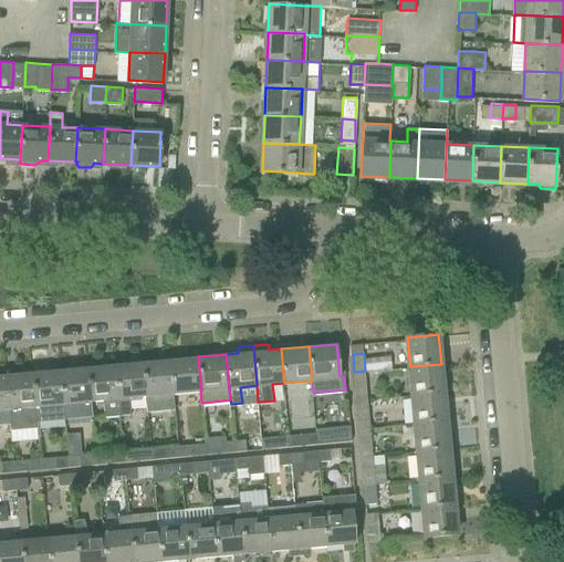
[(198,356),(170,360),(174,393),(200,391),(201,391),(198,356)]
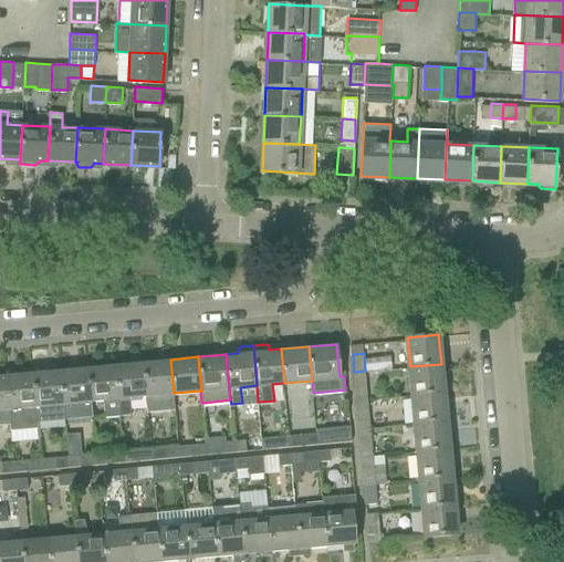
[(170,360),(144,362),(146,396),(174,393),(170,360)]
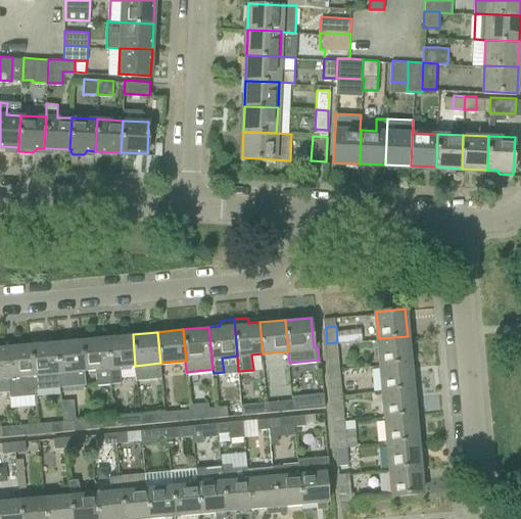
[(133,334),(107,336),(111,382),(122,381),(121,367),(135,366),(133,334)]
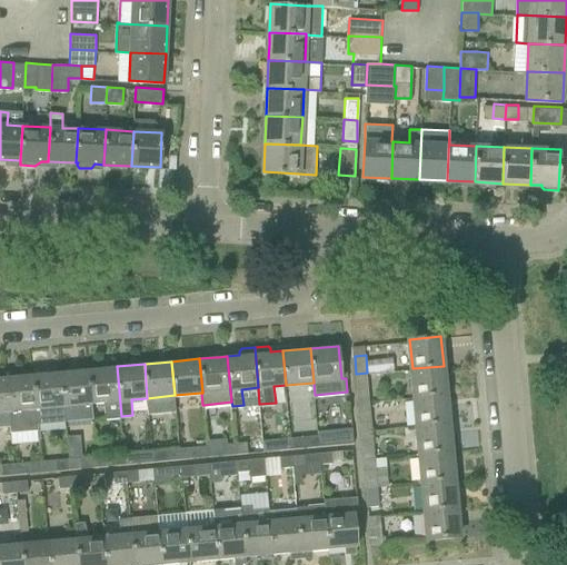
[(121,416),(117,366),(89,369),(92,403),(105,402),(106,417),(121,416)]
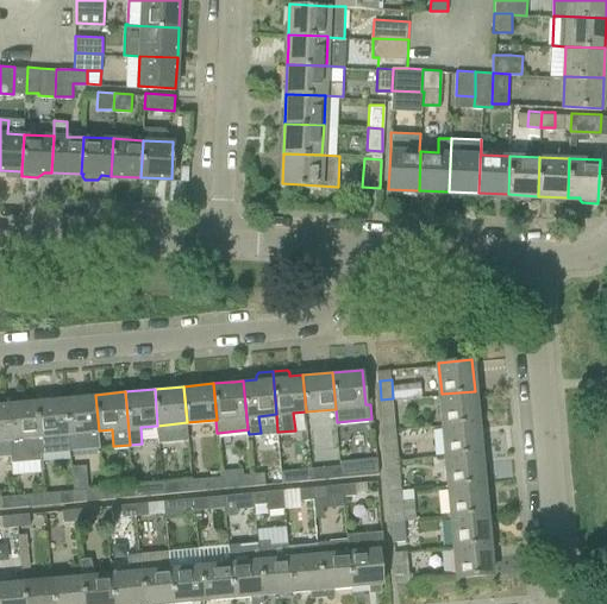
[(477,421),(475,391),(442,394),(444,425),(477,421)]
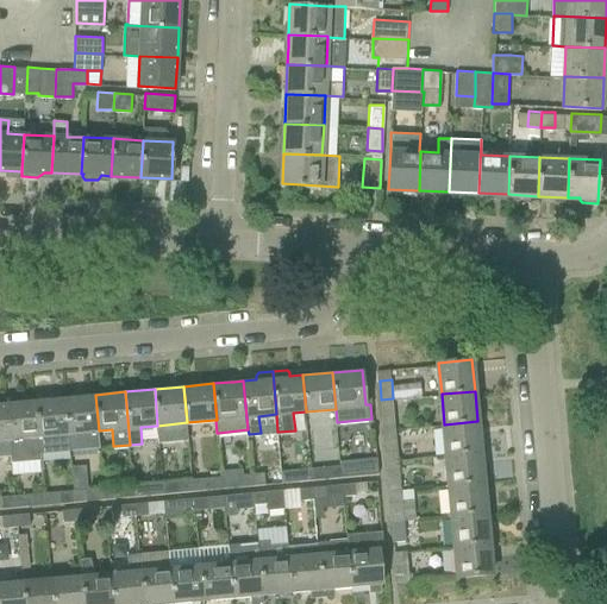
[(99,431),(95,395),(66,397),(70,448),(100,446),(99,431)]
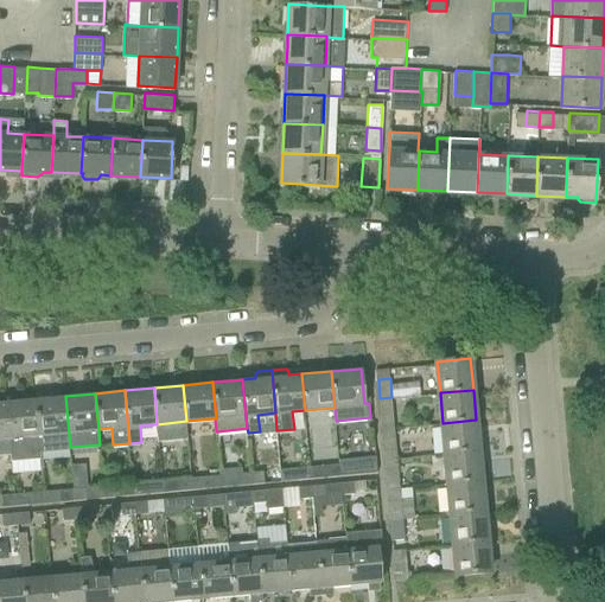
[(65,396),(36,398),(40,450),(70,447),(65,396)]
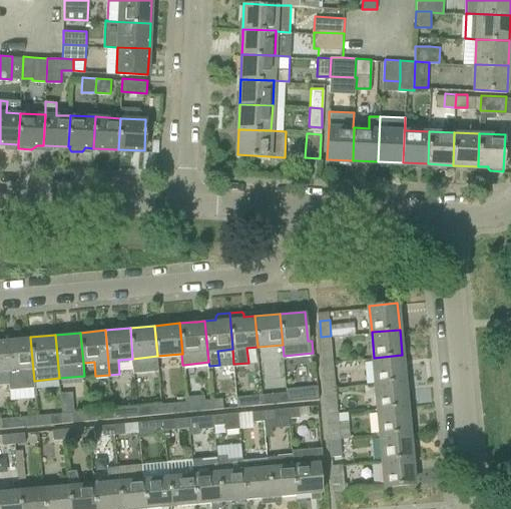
[(331,336),(321,337),(323,352),(333,351),(331,336)]
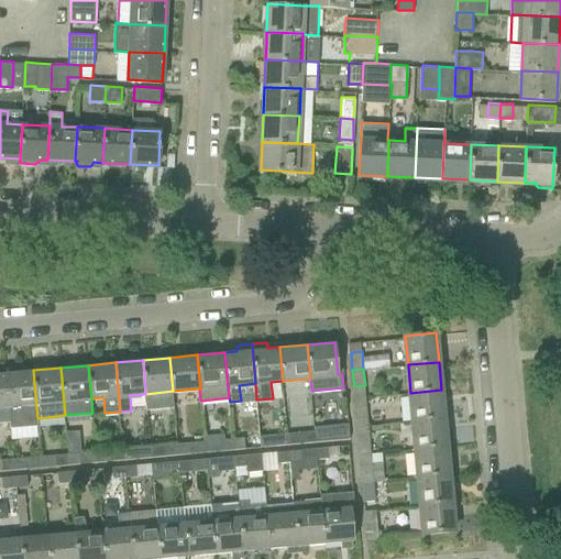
[(37,418),(33,370),(6,373),(10,419),(11,426),(37,424),(37,418)]
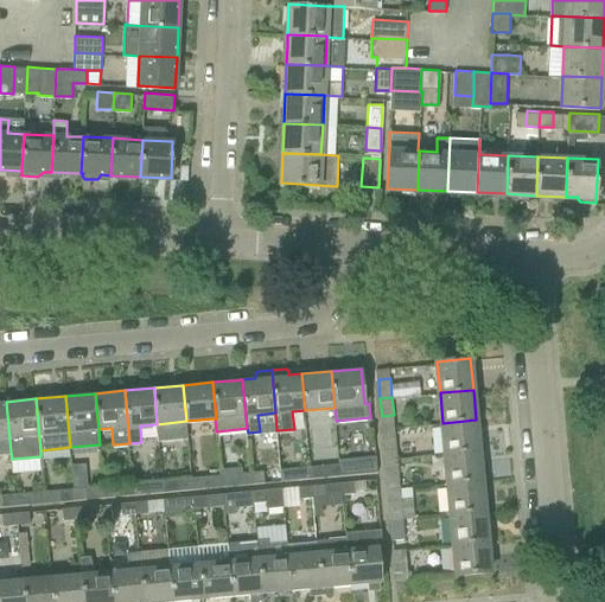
[(6,402),(0,402),(0,452),(11,452),(6,402)]
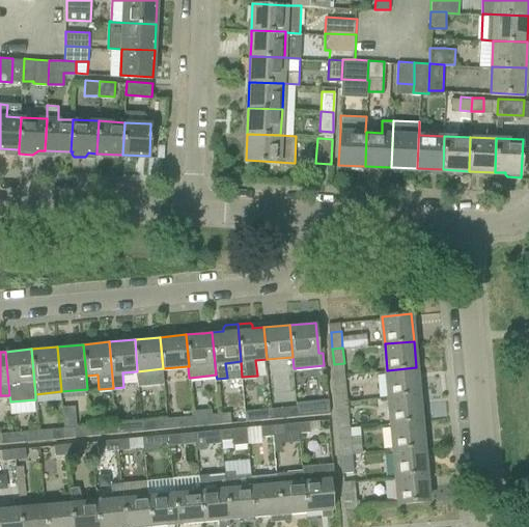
[(416,367),(387,370),(389,396),(418,393),(416,367)]
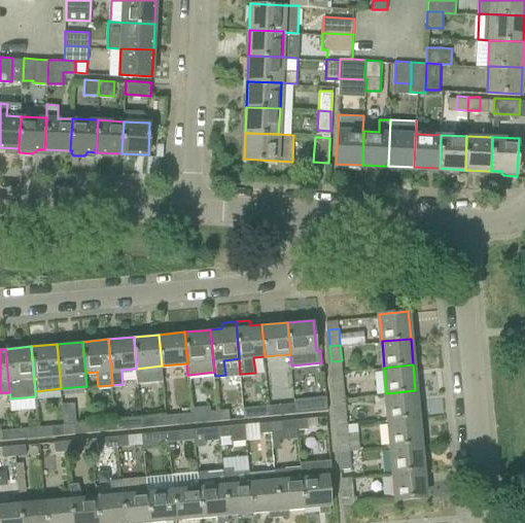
[(343,371),(333,372),(335,398),(345,397),(343,371)]
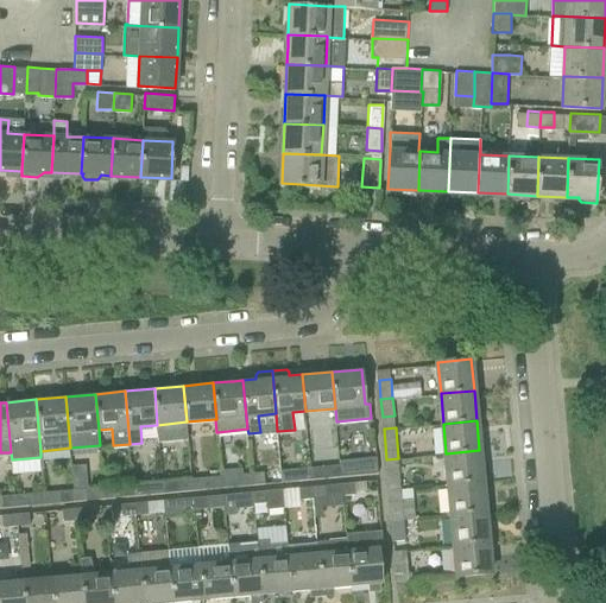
[(479,450),(446,454),(449,483),(483,481),(479,450)]
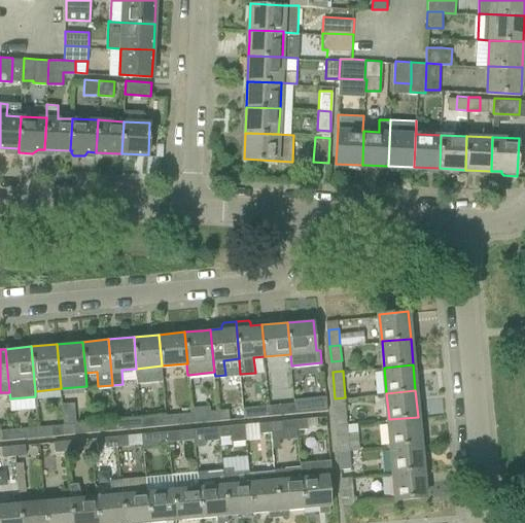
[(345,397),(335,398),(336,414),(346,413),(345,397)]
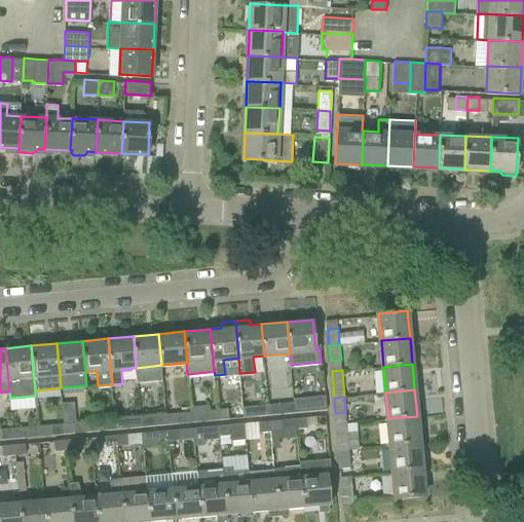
[(317,409),(316,399),(294,401),(295,411),(317,409)]
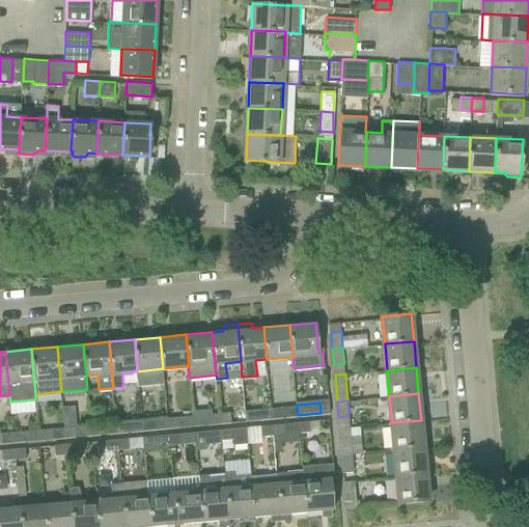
[(298,415),(297,405),(271,407),(272,417),(298,415)]
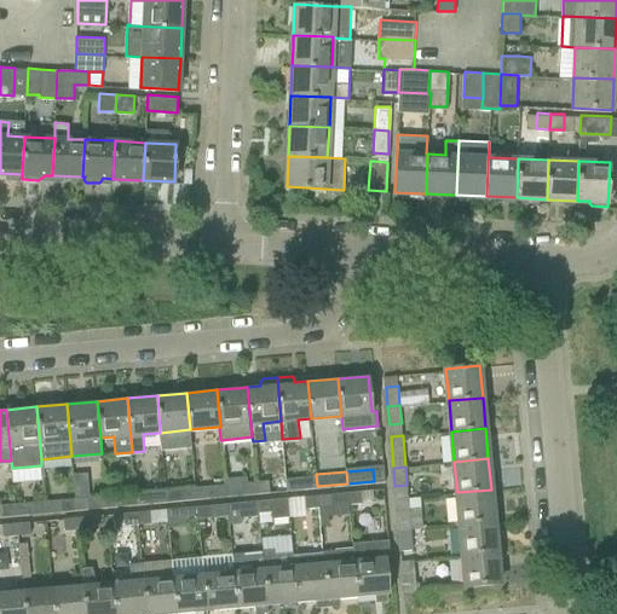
[(317,486),(316,474),(303,475),(304,487),(317,486)]
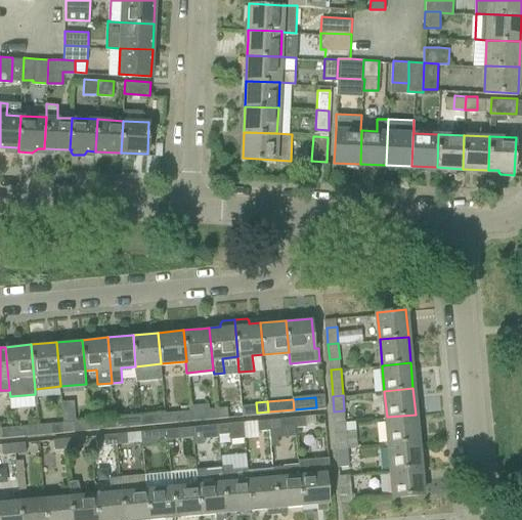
[(229,416),(228,405),(217,406),(218,417),(229,416)]
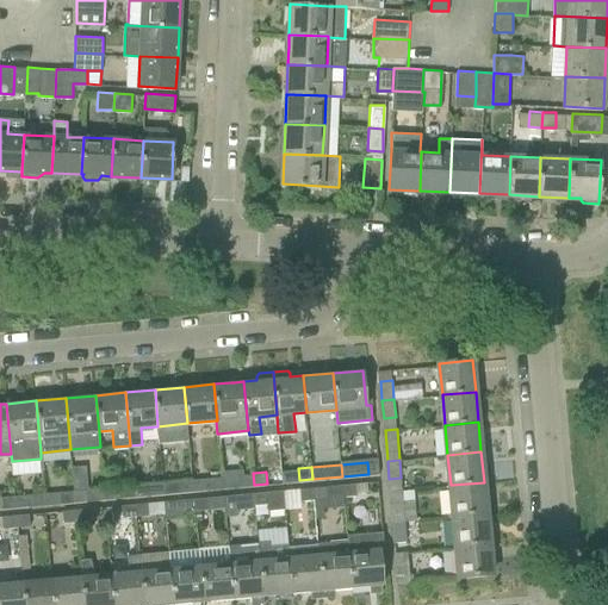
[(254,485),(253,473),(240,474),(241,486),(254,485)]
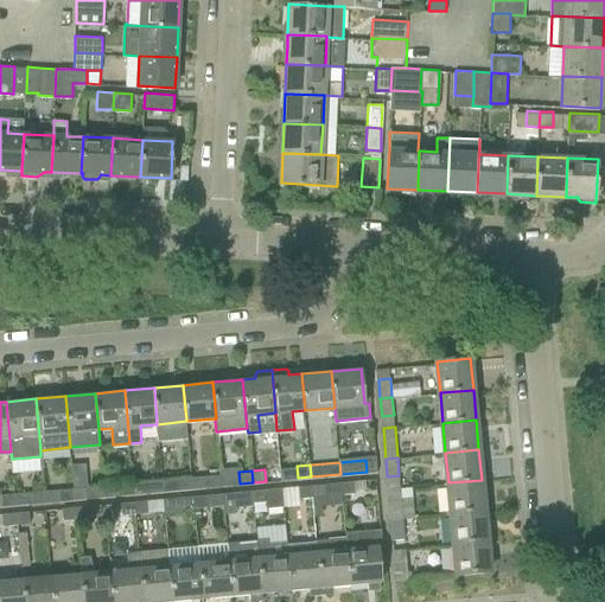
[(87,486),(83,486),(82,475),(72,475),(74,487),(75,499),(88,498),(87,486)]
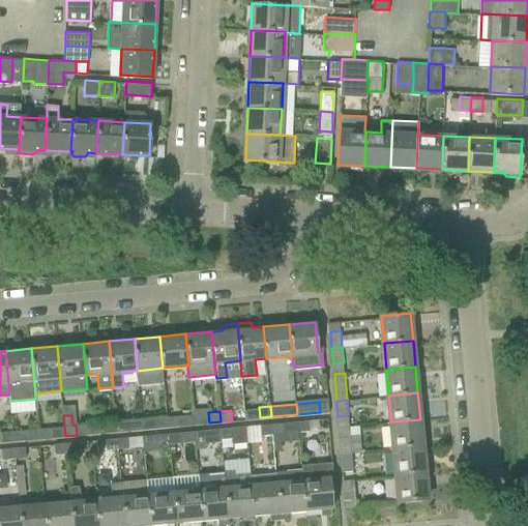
[(180,426),(179,415),(168,416),(169,427),(180,426)]
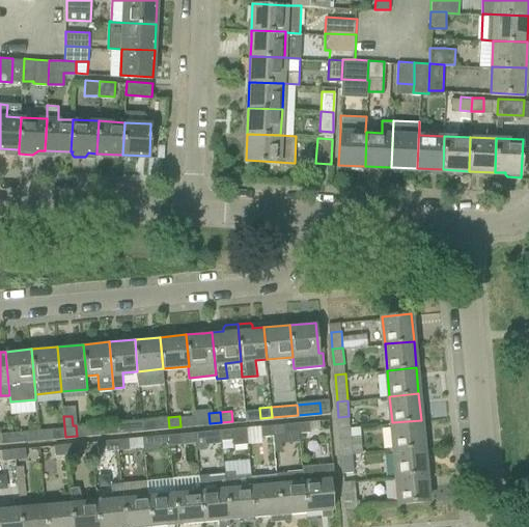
[(168,417),(157,418),(158,428),(169,427),(168,417)]
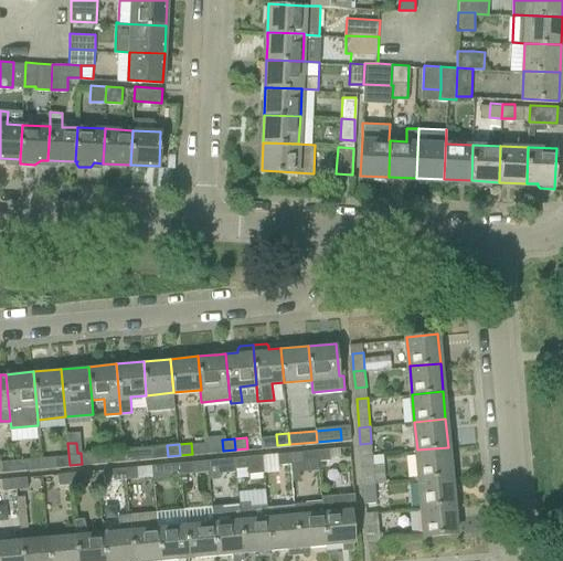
[(137,458),(136,447),(124,448),(125,459),(137,458)]
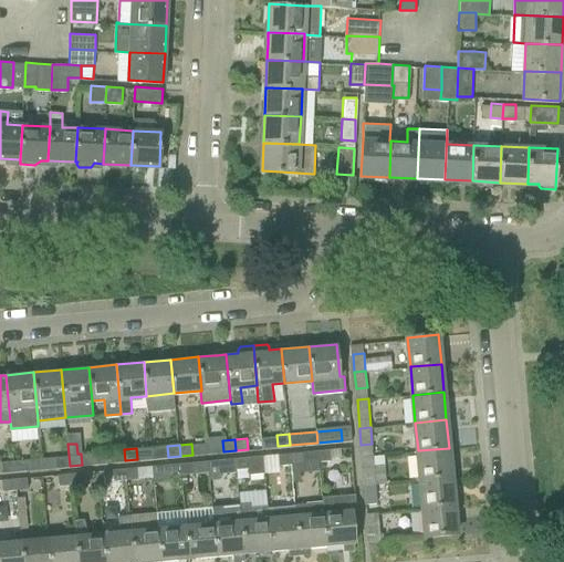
[(331,448),(319,449),(320,460),(332,459),(331,448)]
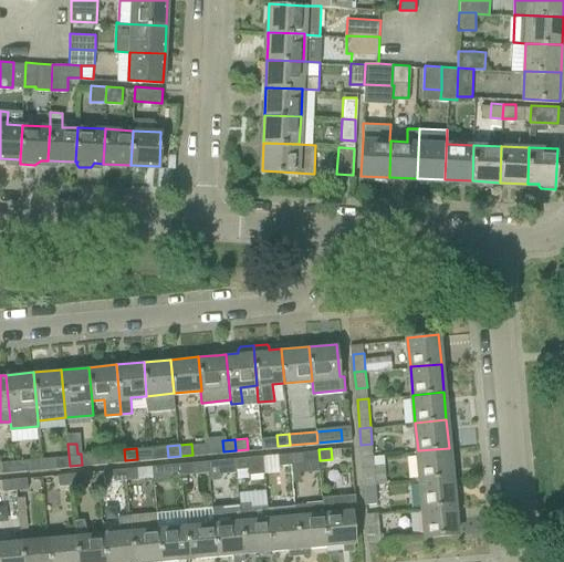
[(451,476),(449,448),(418,450),(420,478),(451,476)]
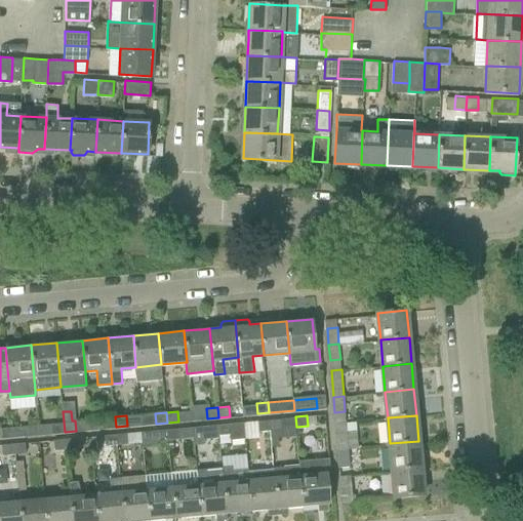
[(115,416),(104,417),(105,428),(116,427),(115,416)]
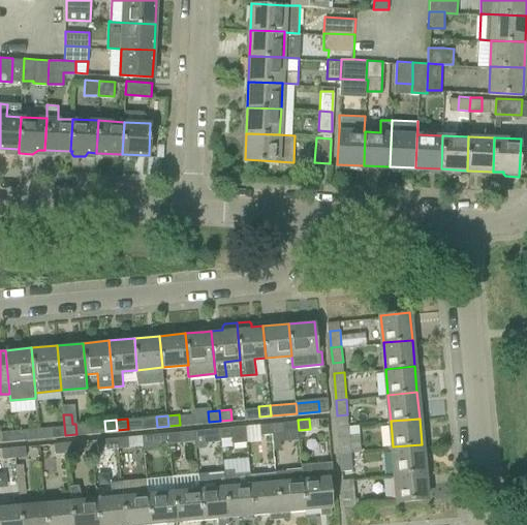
[(298,420),(272,422),(273,432),(299,430),(298,420)]
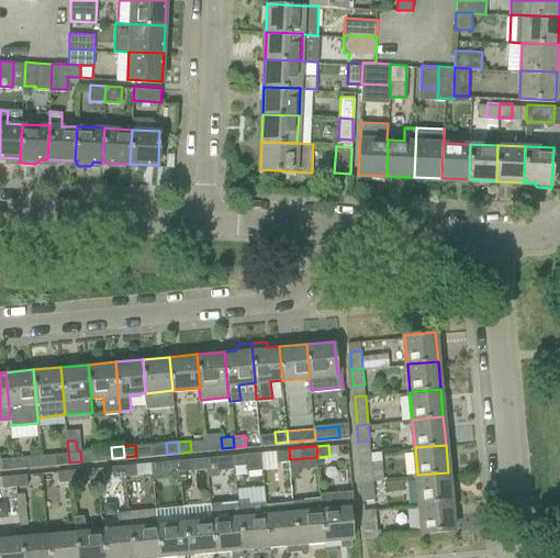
[(290,459),(289,448),(277,449),(278,460),(290,459)]
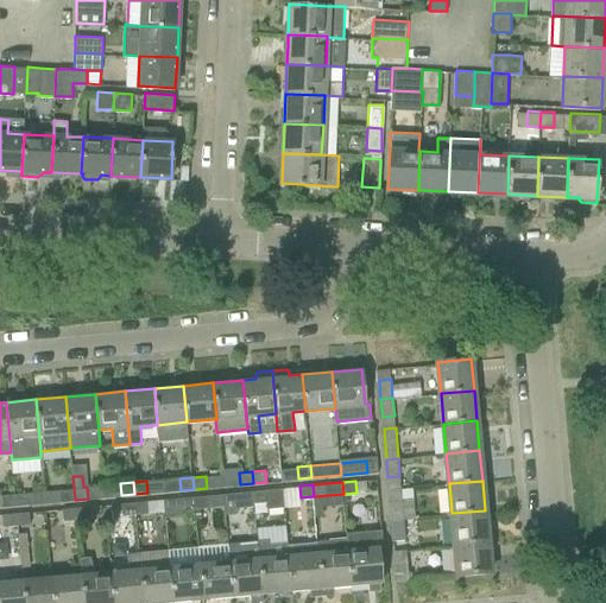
[(253,490),(254,501),(266,500),(266,508),(284,506),(283,487),(265,489),(253,490)]
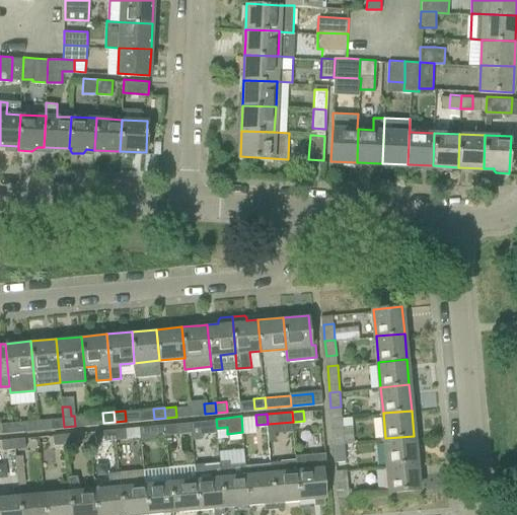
[(64,427),(63,417),(53,418),(53,428),(64,427)]
